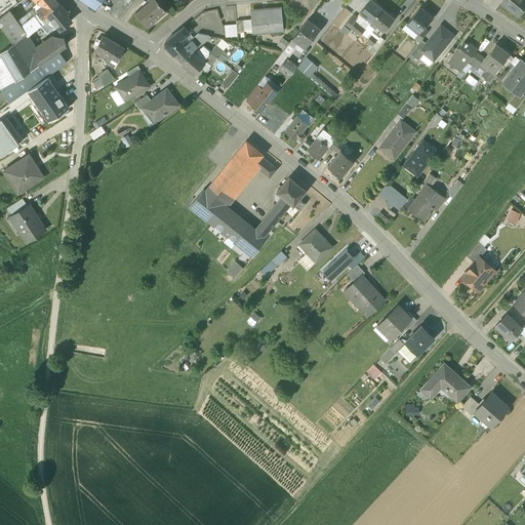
[(0,0),(0,17),(8,12),(13,8),(17,5),(13,0),(0,0)]
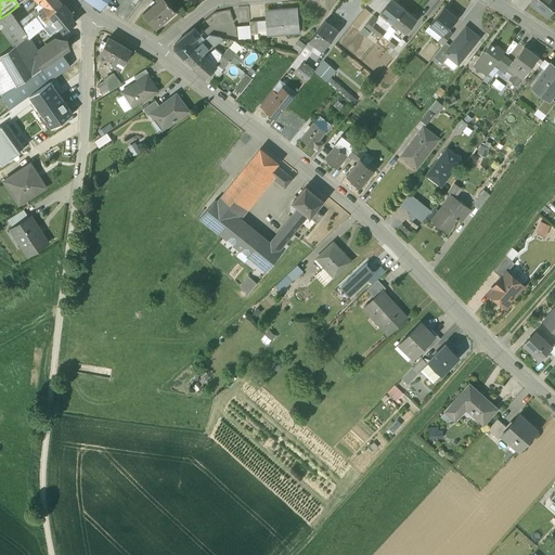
[(63,5),(57,0),(37,0),(44,9),(50,16),(63,5)]
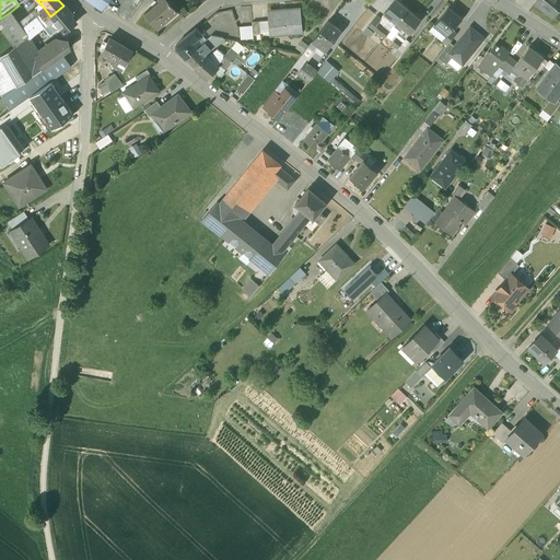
[(88,0),(103,10),(109,0),(88,0)]
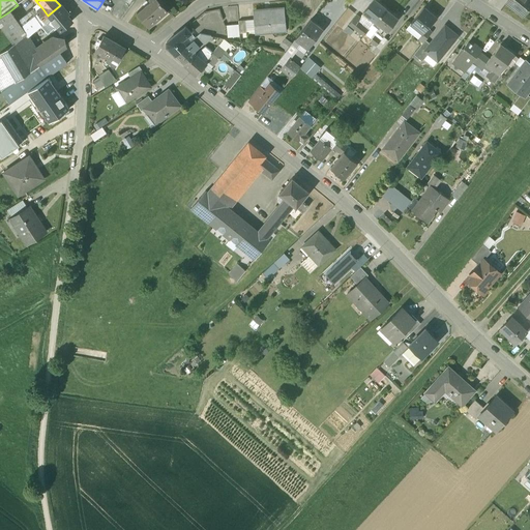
[(158,0),(149,0),(150,1),(137,13),(149,28),(169,11),(158,0)]
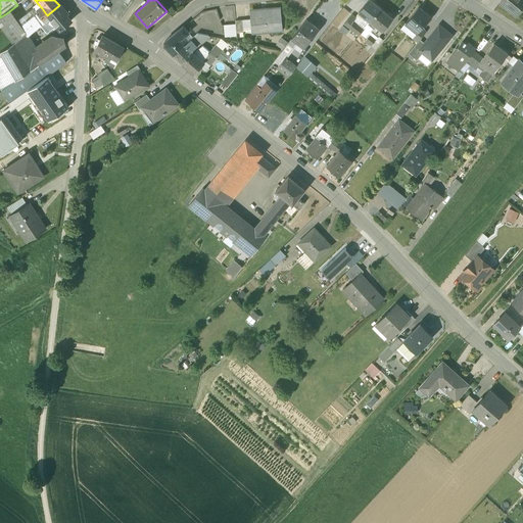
[(381,8),(370,0),(369,0),(359,12),(357,15),(358,15),(362,19),(364,16),(370,21),(381,8)]
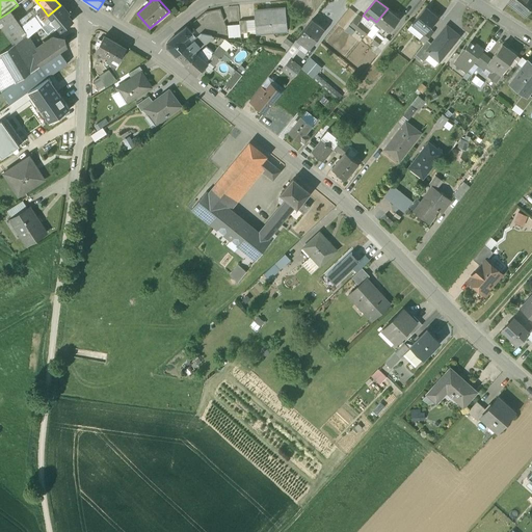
[(531,0),(510,0),(509,2),(525,16),(531,5),(531,0)]
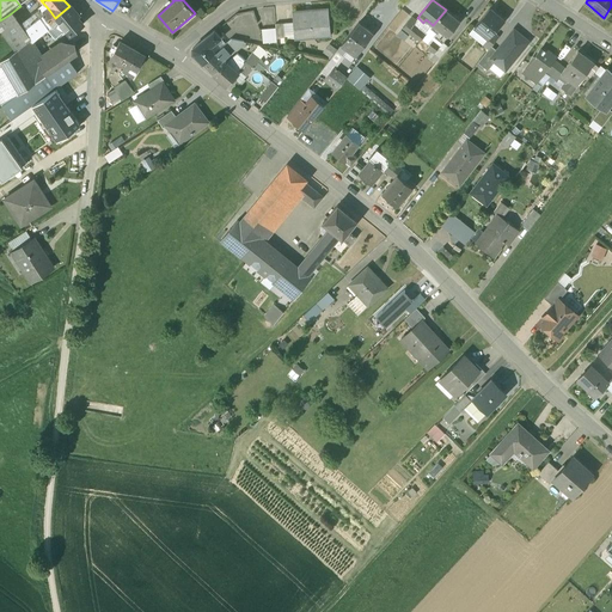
[(85,25),(69,6),(55,18),(55,19),(57,22),(75,43),(86,36),(85,25)]
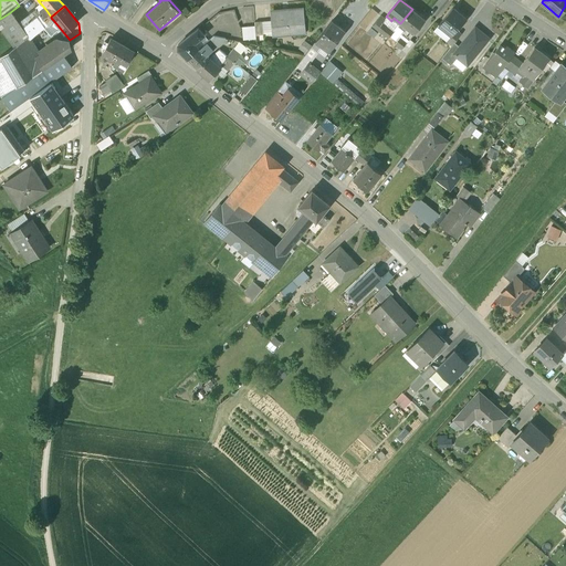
[(14,9),(9,13),(12,18),(19,13),(14,9)]
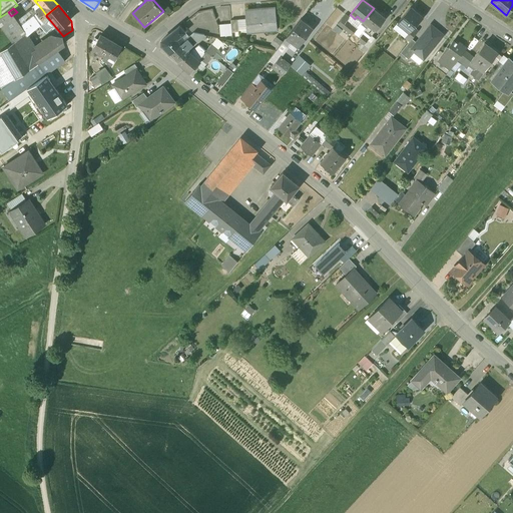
[(46,15),(41,8),(21,25),(17,25),(25,35),(26,37),(29,35),(34,31),(45,22),(48,18),(46,16),(46,15)]
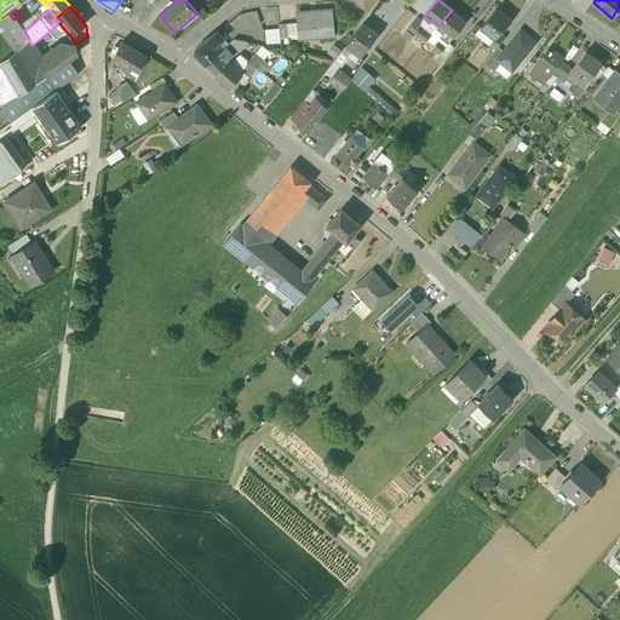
[(333,10),(315,11),(316,13),(297,16),(298,35),(309,35),(309,39),(336,36),(333,10)]
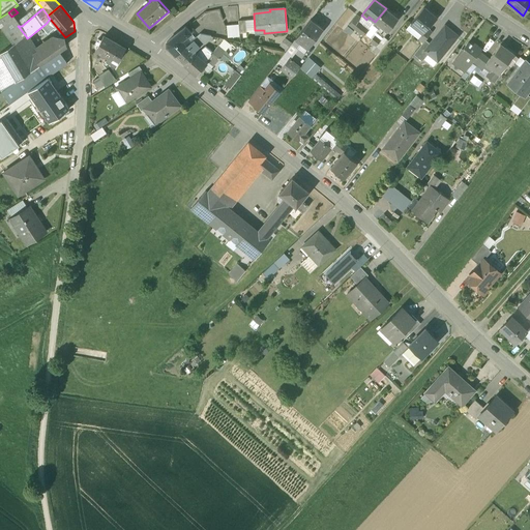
[(399,19),(386,8),(375,22),(387,32),(399,19)]
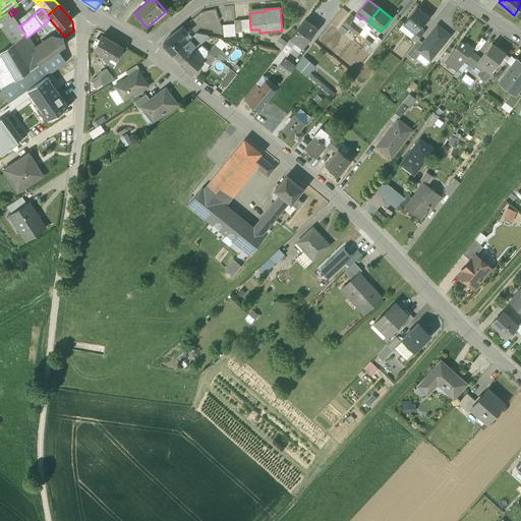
[(428,18),(416,8),(404,24),(415,34),(416,34),(420,30),(428,18)]
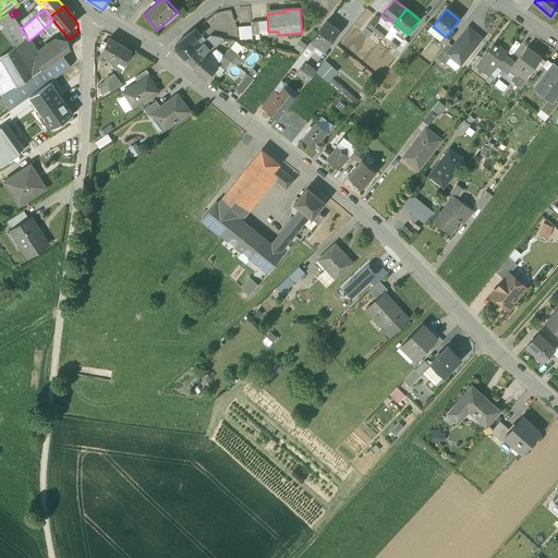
[(12,17),(9,13),(0,19),(0,27),(14,48),(17,46),(27,38),(19,27),(12,17)]
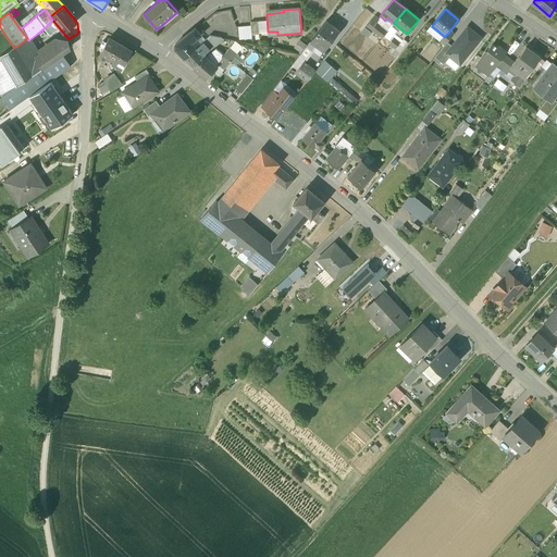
[(379,19),(375,15),(367,26),(374,32),(380,25),(382,22),(379,19)]
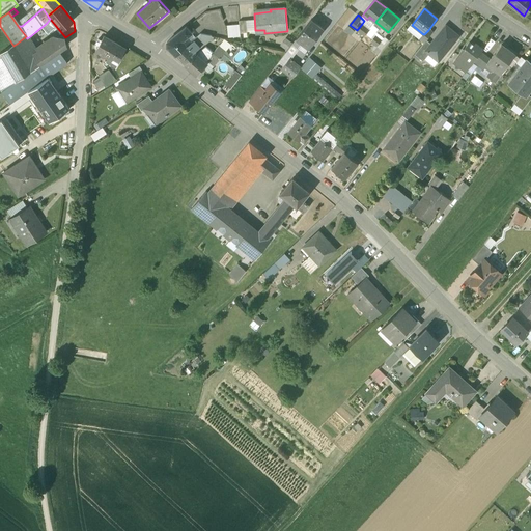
[(369,17),(367,20),(363,16),(361,18),(364,21),(362,24),(369,30),(373,25),(375,22),(369,17)]
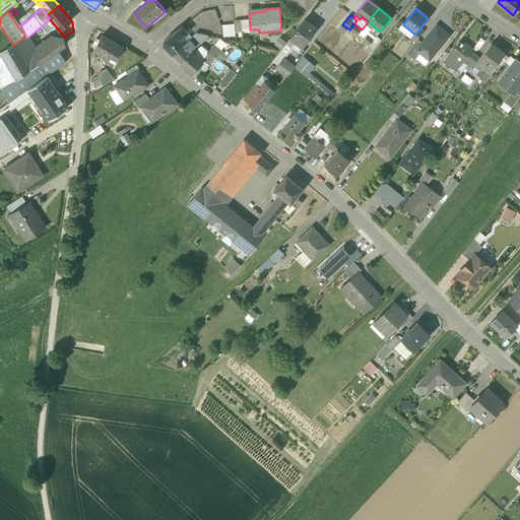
[(305,19),(291,38),(297,42),(304,47),(317,28),(305,19)]
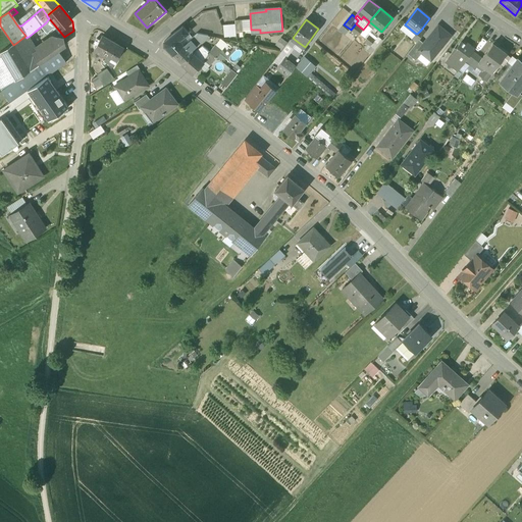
[(243,20),(235,21),(236,24),(237,34),(244,33),(243,20)]
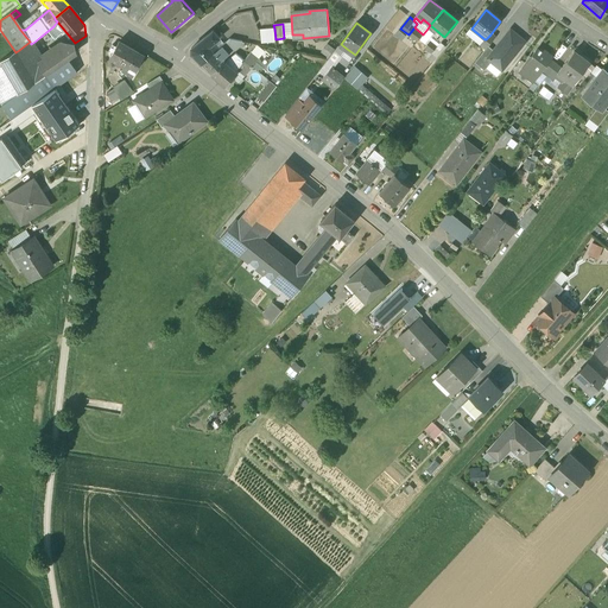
[(444,37),(430,25),(428,29),(434,33),(431,37),(439,43),(444,37)]
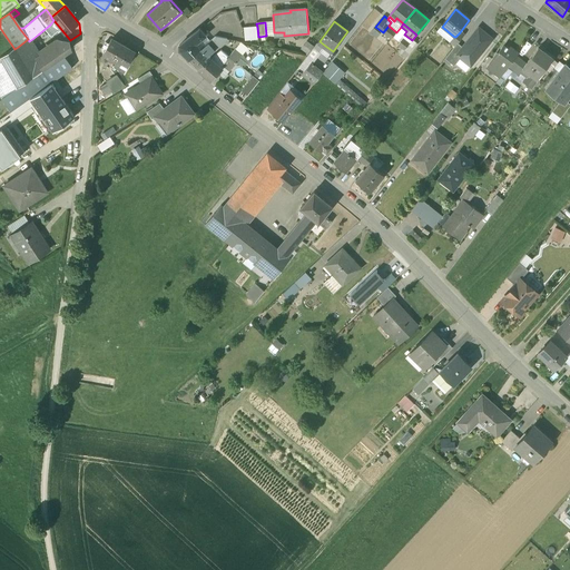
[(389,26),(383,32),(391,39),(393,36),(396,32),(389,26)]
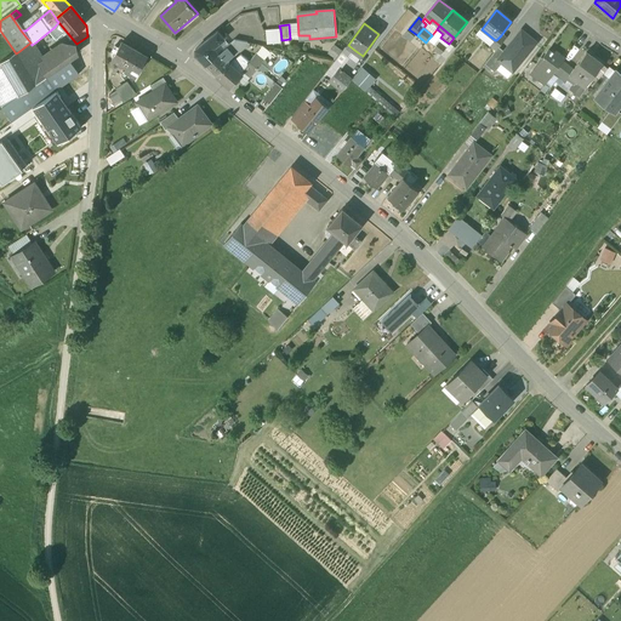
[(280,29),(266,30),(267,44),(281,43),(281,40),(280,29)]
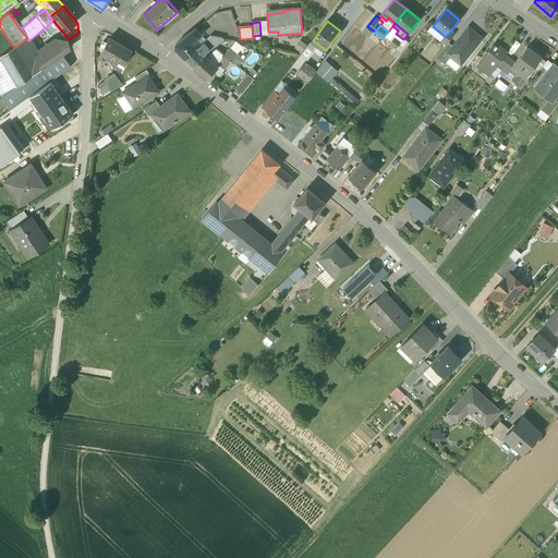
[(388,32),(385,35),(391,40),(395,37),(401,43),(403,39),(396,34),(398,31),(392,26),(388,32)]
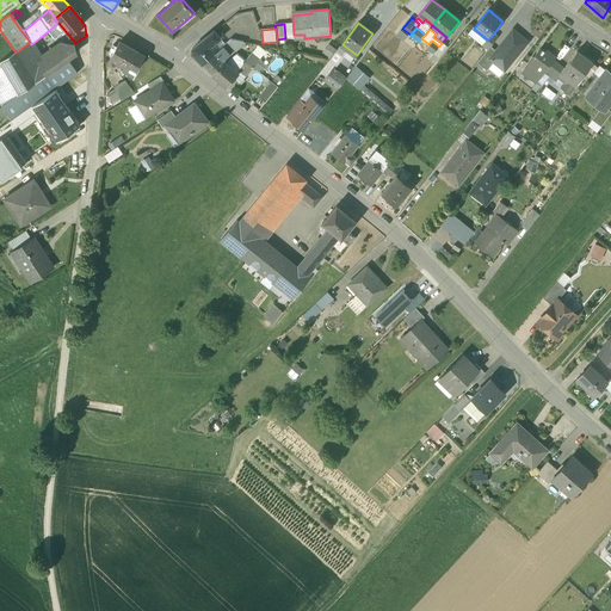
[(220,38),(214,31),(204,39),(203,39),(192,49),(192,55),(203,65),(211,56),(214,54),(213,51),(216,48),(217,50),(221,48),(224,45),(220,39),(220,38)]
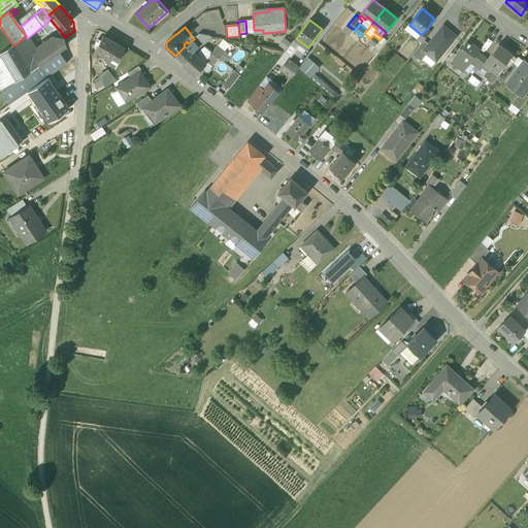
[(429,44),(424,52),(427,55),(436,61),(456,37),(443,27),(429,44)]
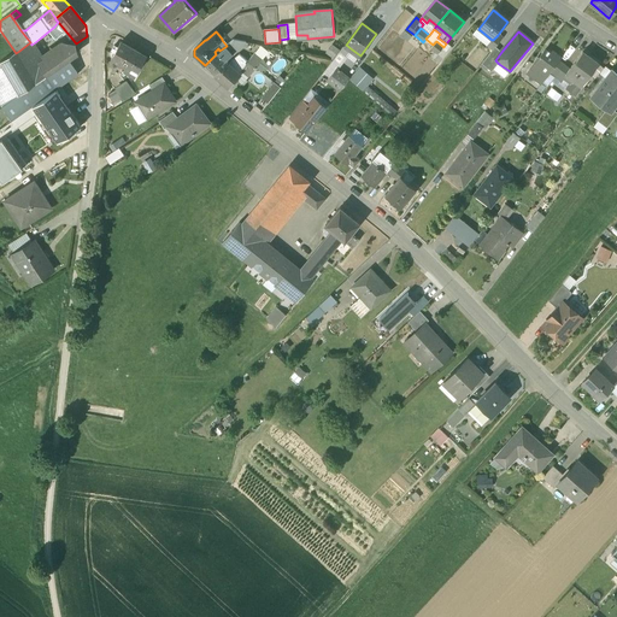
[(493,40),(492,40),(487,46),(493,51),(495,47),(503,39),(498,35),(493,40)]
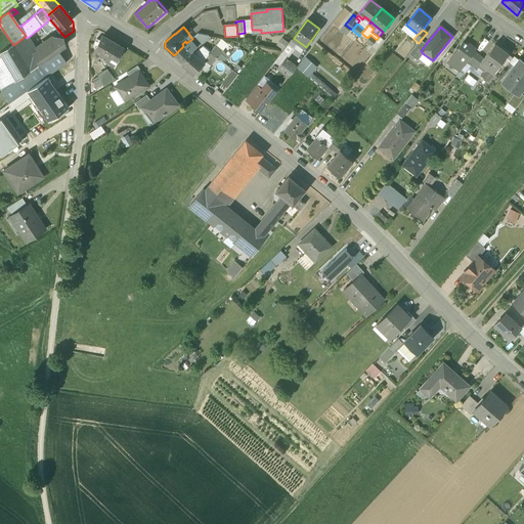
[(52,42),(27,61),(33,71),(58,52),(68,45),(75,40),(74,31),(64,37),(62,39),(52,42)]
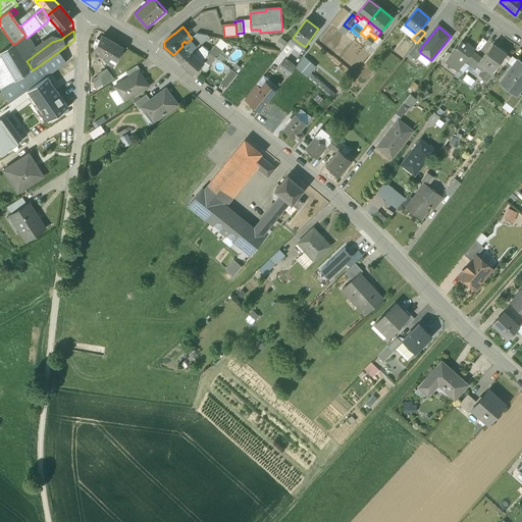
[(209,36),(198,34),(192,39),(189,41),(195,48),(207,38),(209,36)]
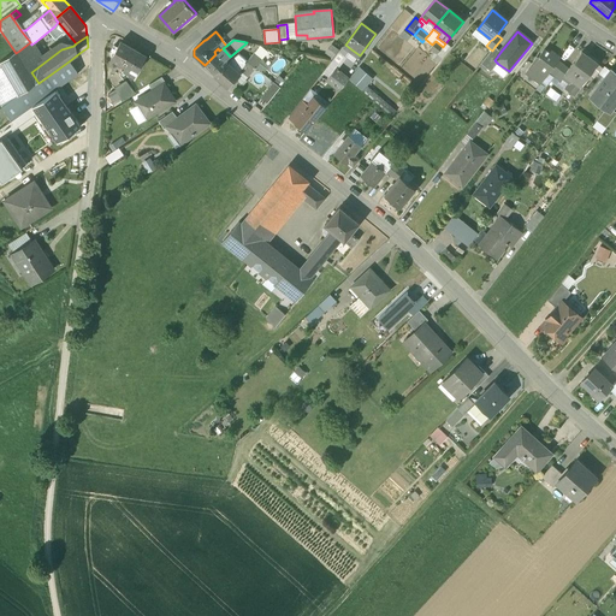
[(443,47),(436,41),(432,45),(430,48),(434,53),(437,54),(443,47)]
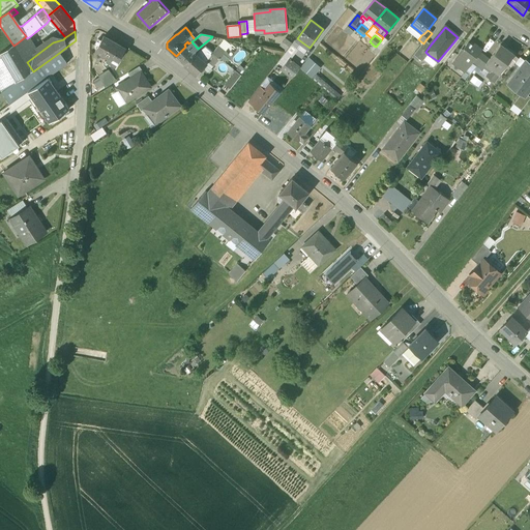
[(125,50),(104,37),(101,41),(98,39),(94,46),(97,48),(95,51),(112,60),(113,58),(118,61),(125,50)]
